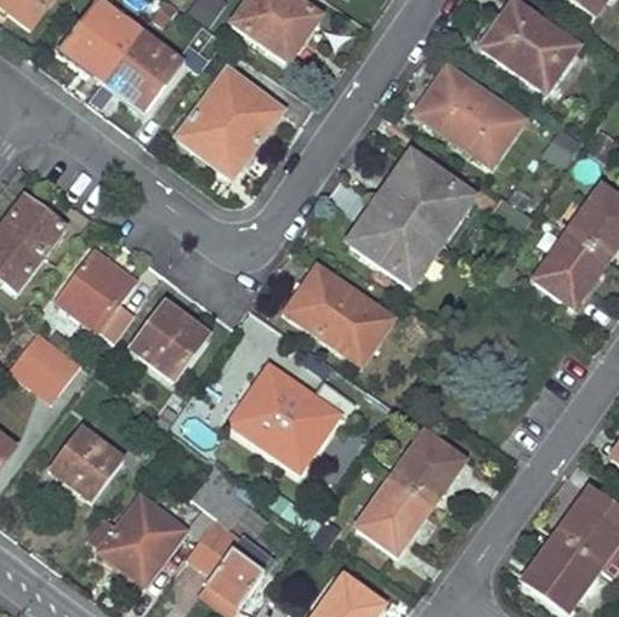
[(0,0),(0,7),(32,30),(54,0),(0,0)]
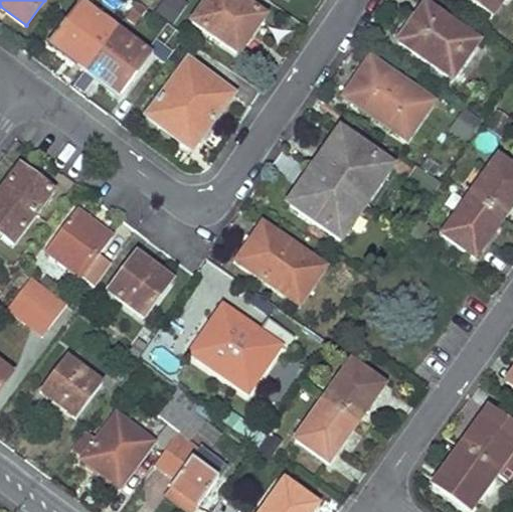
[(117,27),(82,0),(80,0),(47,43),(83,71),(117,27)]
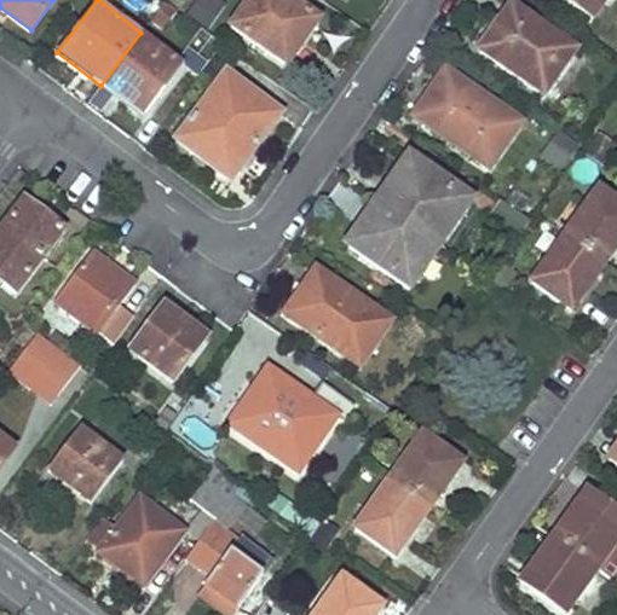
[(214,27),(225,0),(194,0),(188,17),(214,27)]
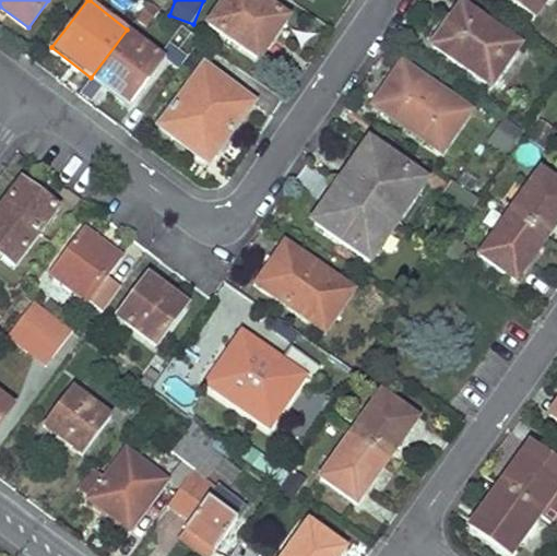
[(281,12),(263,0),(226,0),(211,22),(260,56),(272,38),(265,33),(281,12)]
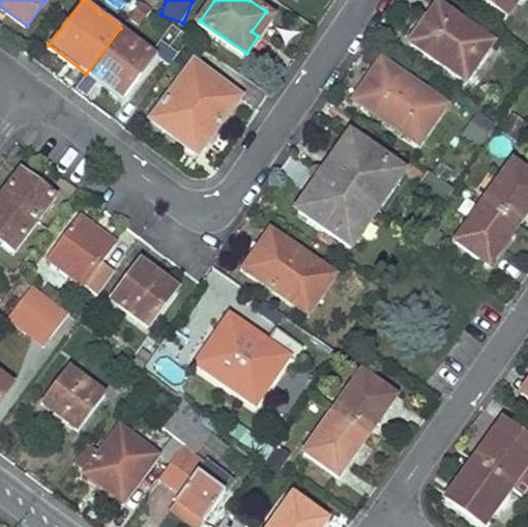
[(486,0),(508,16),(518,0),(486,0)]
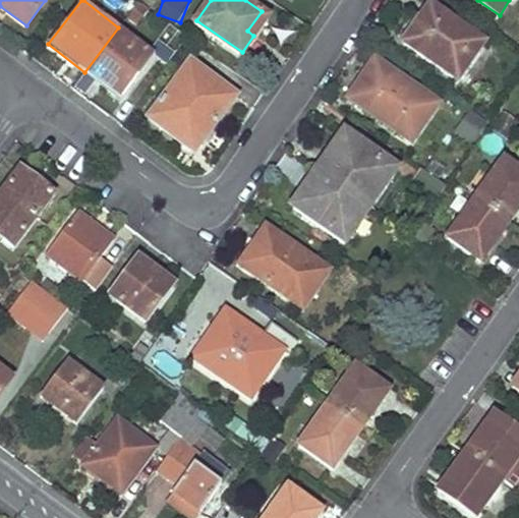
[(484,42),(430,3),(405,42),(459,79),(484,42)]
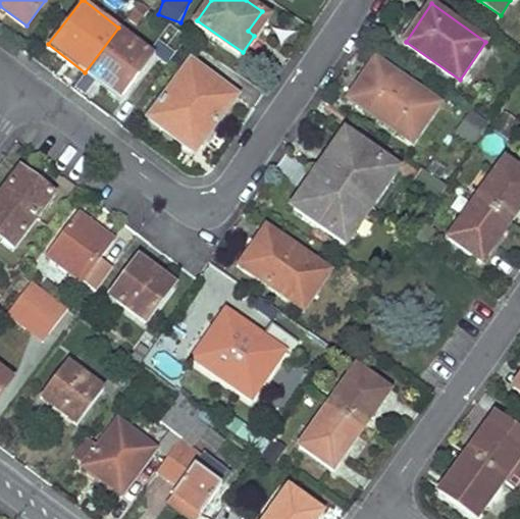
[(156,53),(118,28),(85,72),(121,101),(156,53)]
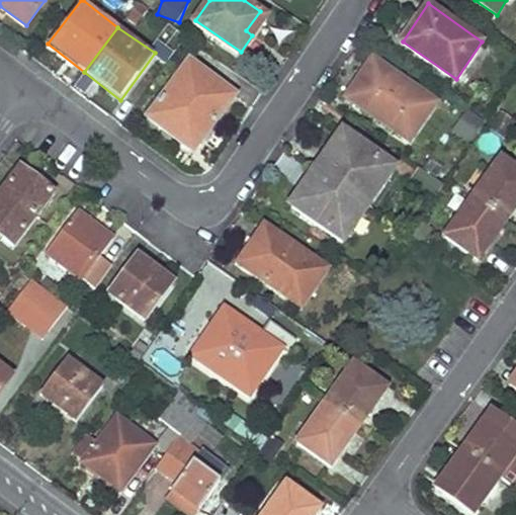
[(435,101),(373,57),(347,95),(411,138),(435,101)]
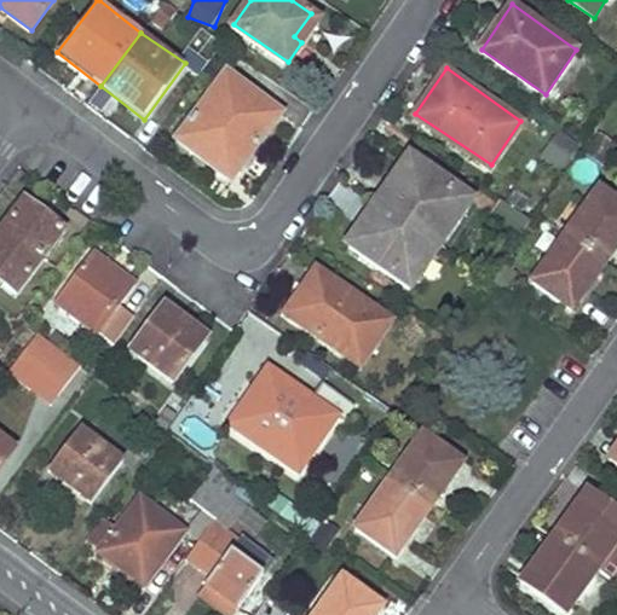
[(282,110),(228,69),(176,135),(232,178),(282,110)]
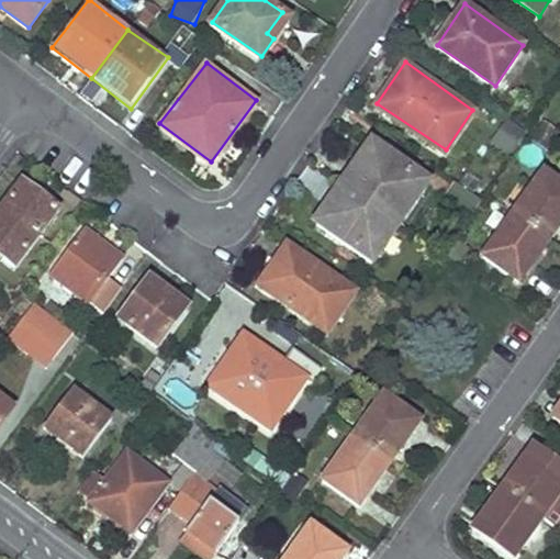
[(354,165),(343,180),(400,220),(428,179),(374,141),(358,167),(354,165)]
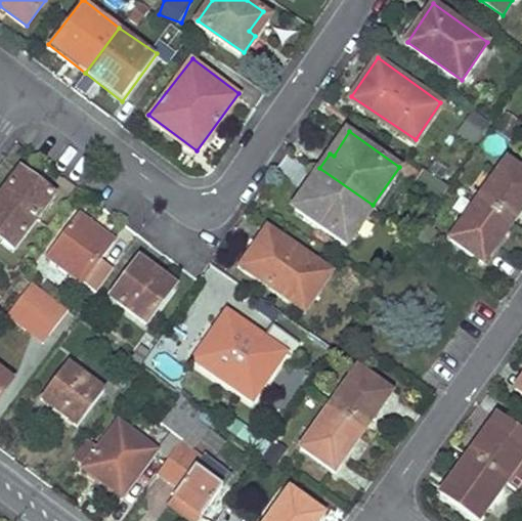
[(514,222),(521,210),(521,168),(507,157),(479,197),(514,222)]
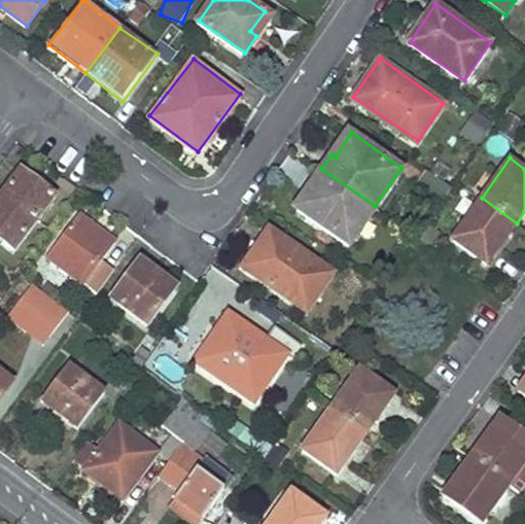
[(455,184),(427,165),(417,180),(445,199),(455,184)]
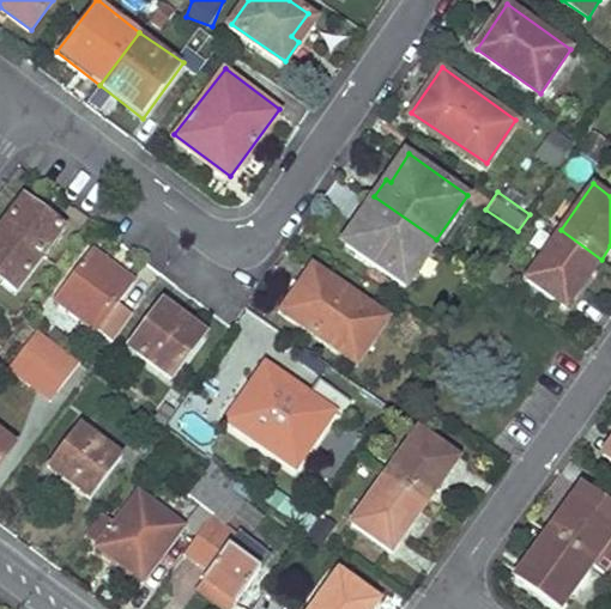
[(64,226),(23,196),(0,227),(0,275),(18,288),(64,226)]
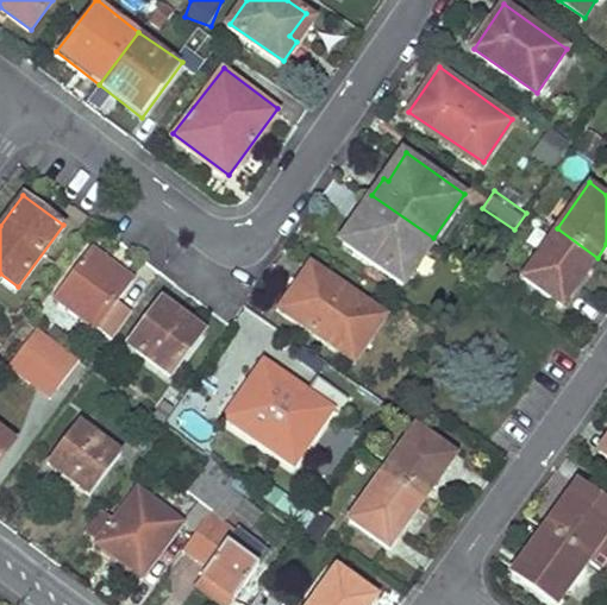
[(404,283),(433,238),(371,195),(361,210),(364,213),(344,240),(404,283)]
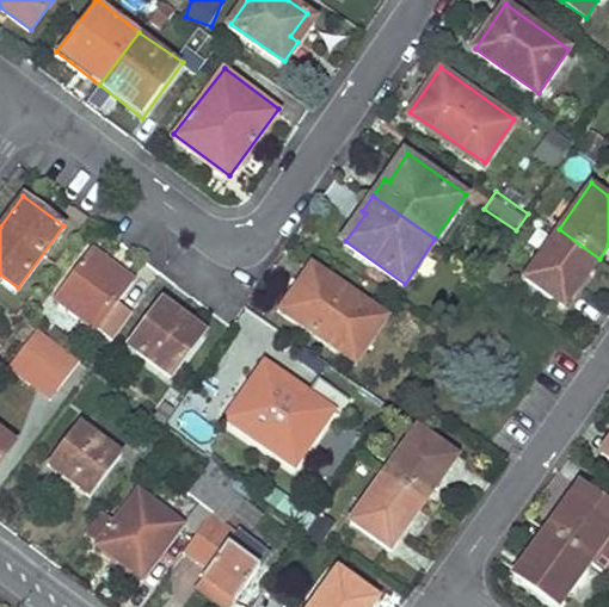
[(566,305),(600,259),(559,229),(526,276),(566,305)]
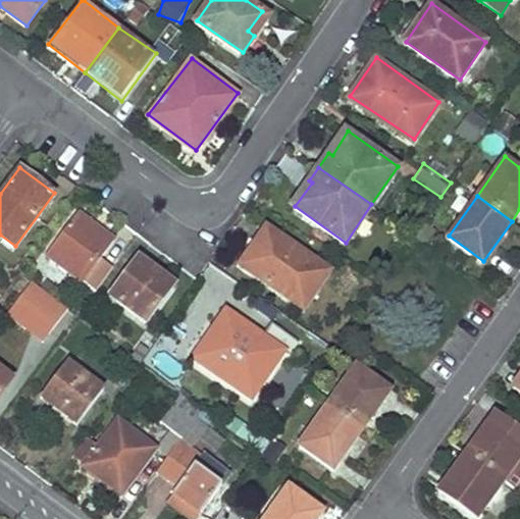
[(114,240),(78,212),(47,253),(96,290),(114,266),(102,257),(114,240)]
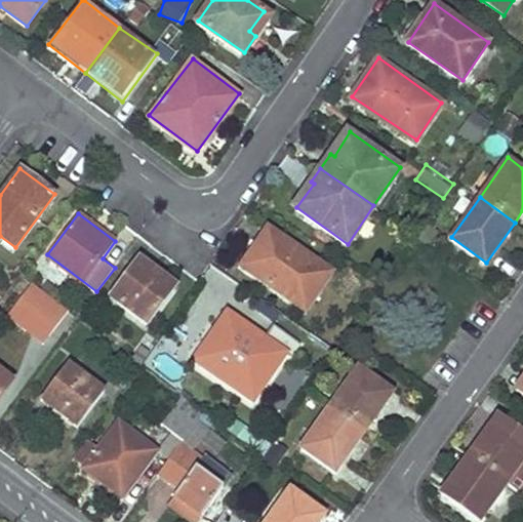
[(245,269),(307,309),(332,271),(269,227),(257,243),(262,245),(245,269)]
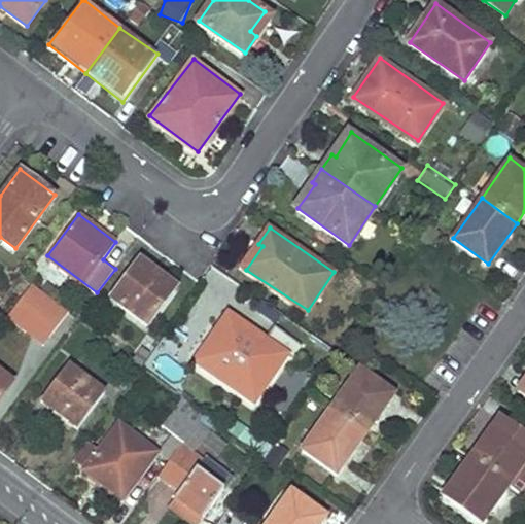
[(176,287),(141,260),(112,298),(148,325),(176,287)]
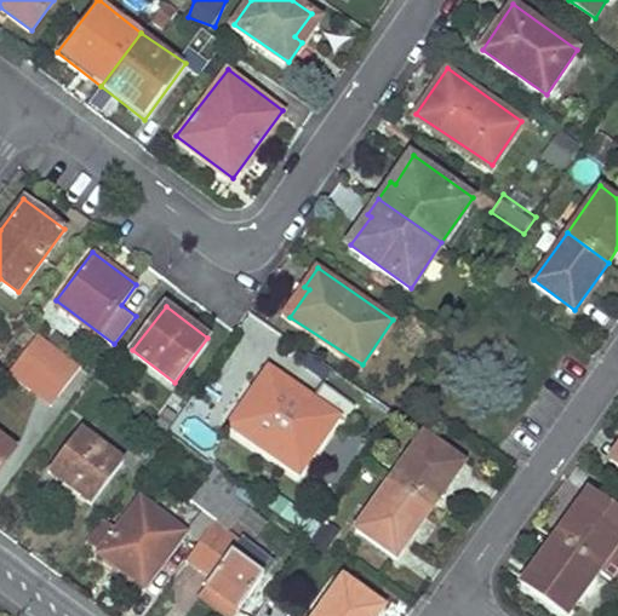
[(83,363),(39,330),(18,360),(61,391),(83,363)]
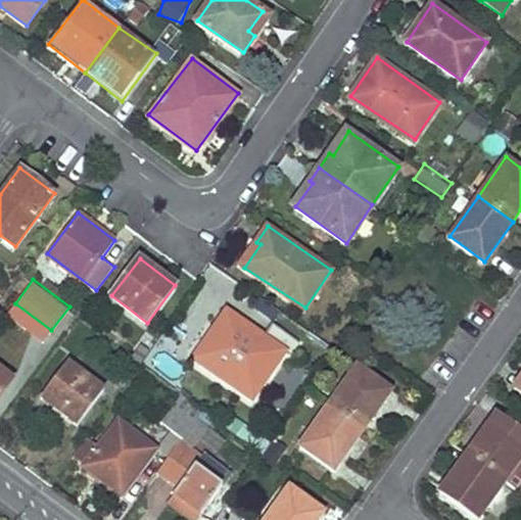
[(265,334),(228,310),(194,359),(252,398),(285,351),(290,355),(300,340),(272,322),(265,334)]
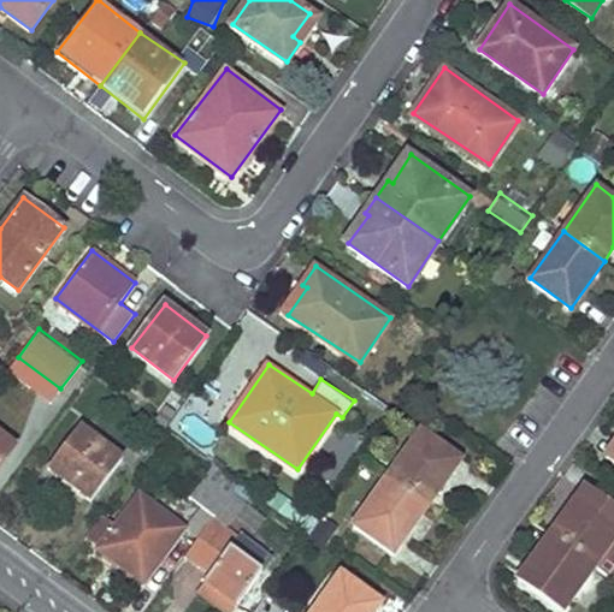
[(169,404),(158,419),(167,426),(178,411),(169,404)]
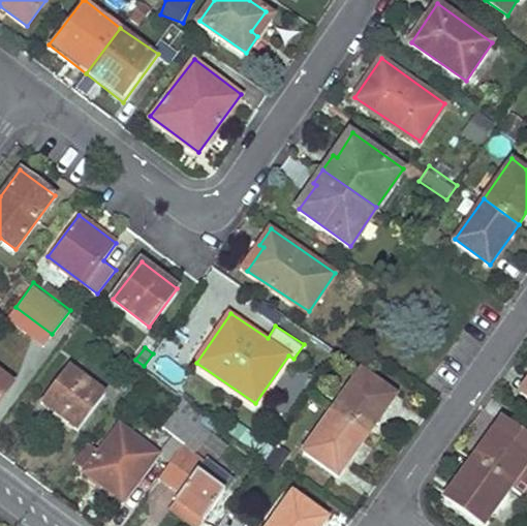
[(106,393),(69,365),(42,401),(81,429),(106,393)]
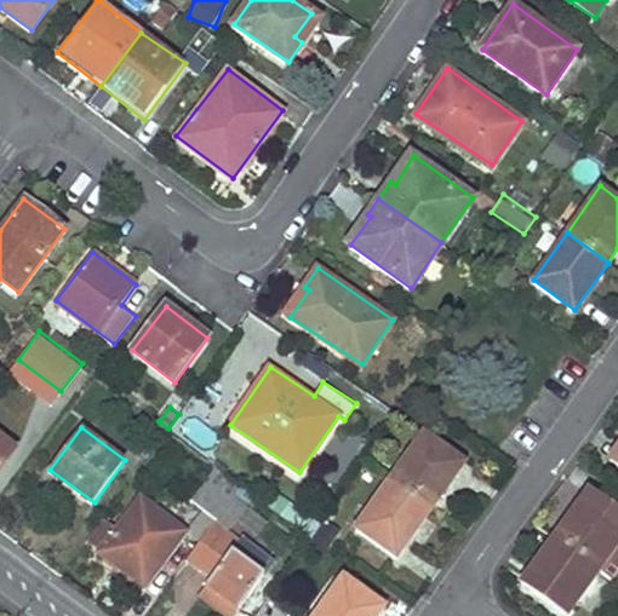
[(430,508),(463,461),(424,435),(392,481),(430,508)]
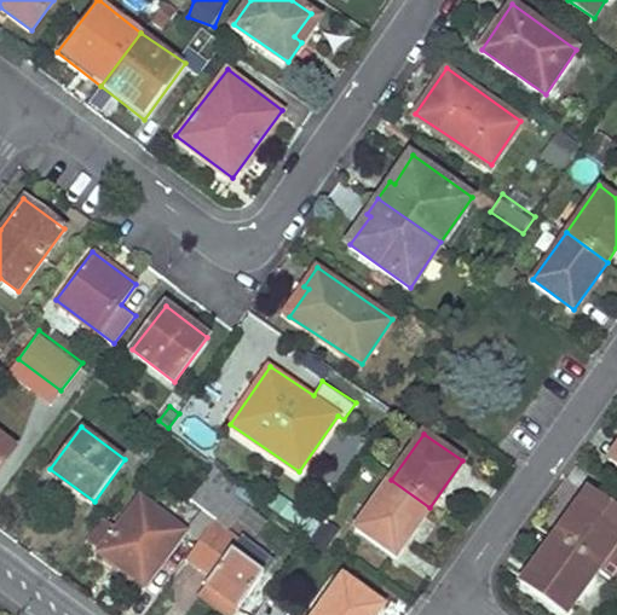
[(0,468),(15,447),(0,435),(0,468)]
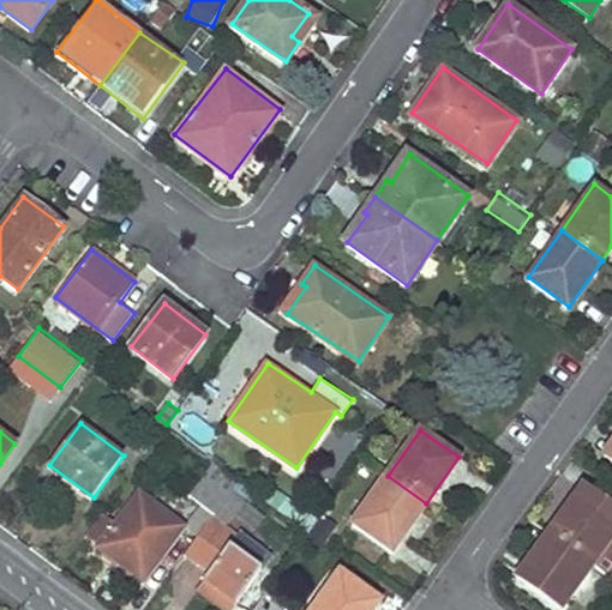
[(394,549),(426,503),(388,476),(354,523),(394,549)]
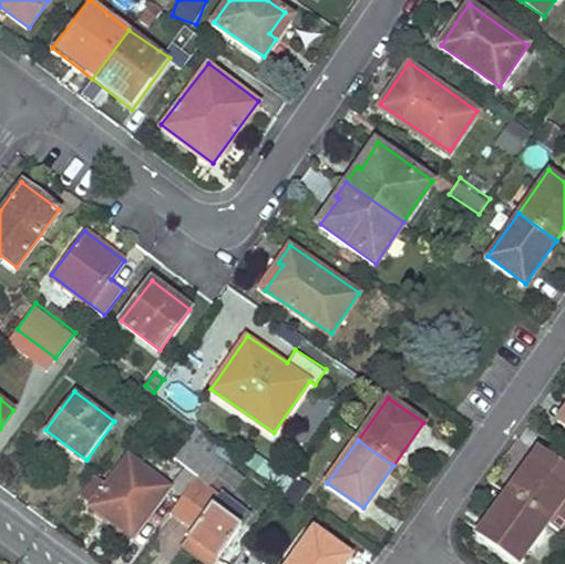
[(547,519),(564,494),(564,468),(537,449),(507,490),(547,519)]
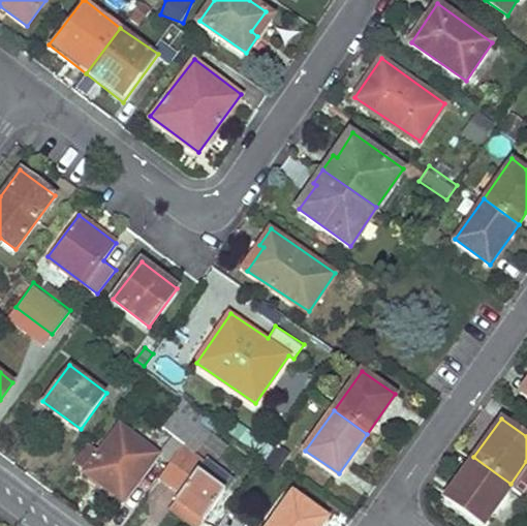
[(212,431),(200,422),(184,443),(160,476),(182,492),(177,499),(206,520),(226,491),(199,471),(206,463),(195,455),(212,431)]
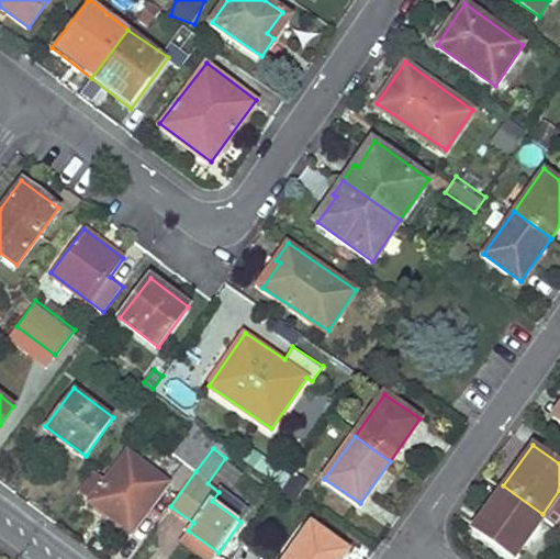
[(108,478),(94,468),(81,487),(94,498),(91,501),(133,532),(169,481),(127,450),(108,478)]
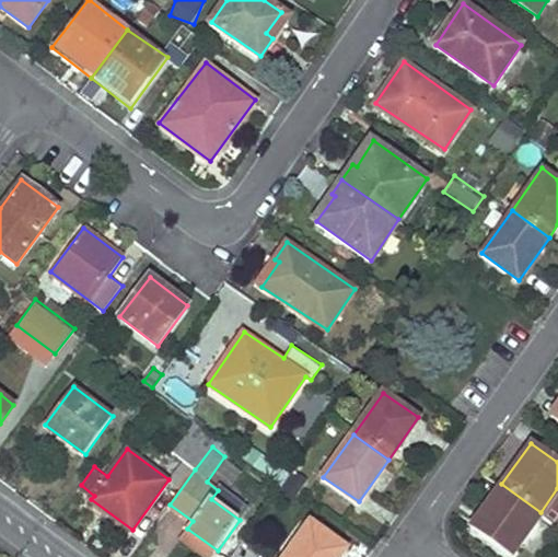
[(285,484),(291,471),(250,449),(243,462),(285,484)]
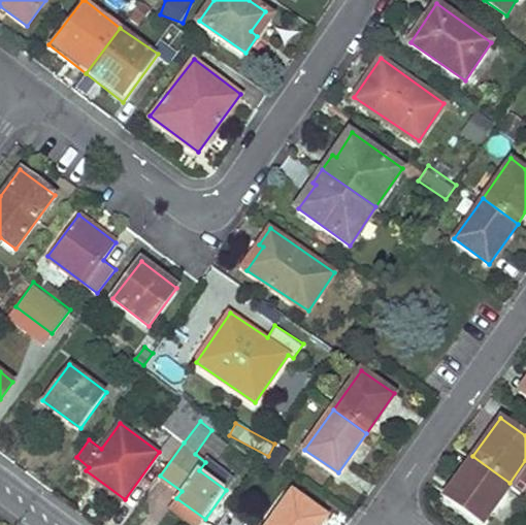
[(483,522),(510,483),(472,456),(446,494),(483,522)]
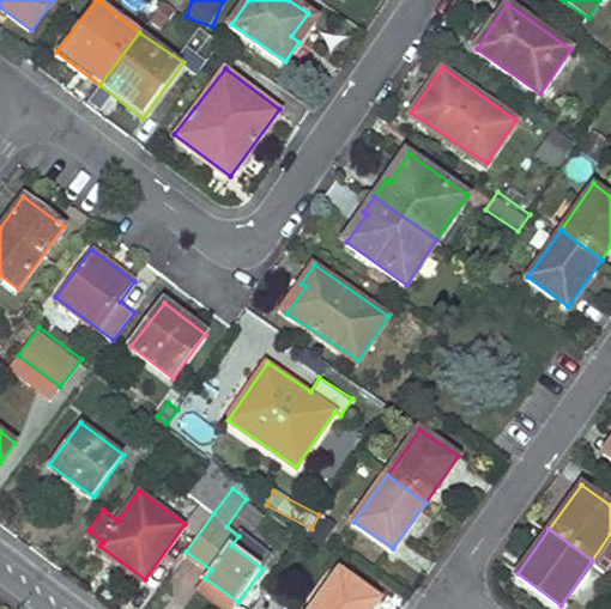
[(369,608),(379,597),(339,570),(310,608),(369,608)]
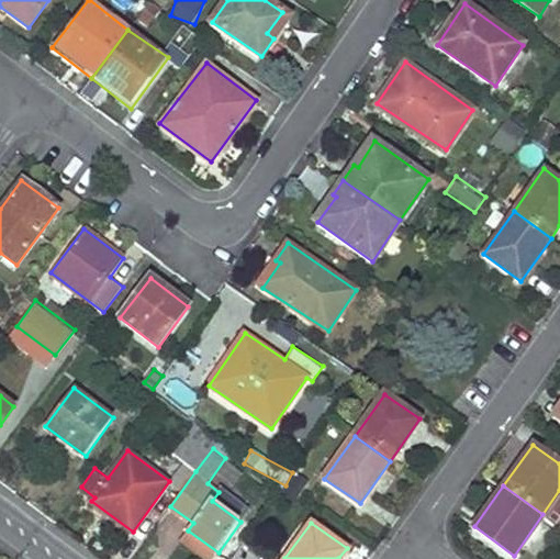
[(213,558),(219,552),(188,530),(181,538),(208,558),(213,558)]
